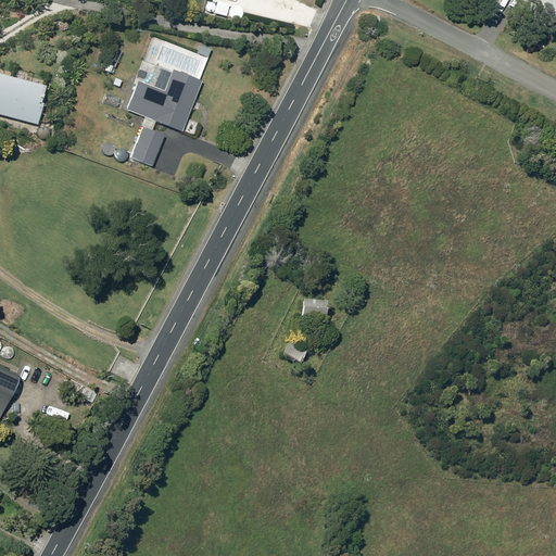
[(555,0),(526,0),(541,9),(539,12),(555,21),(555,0)]
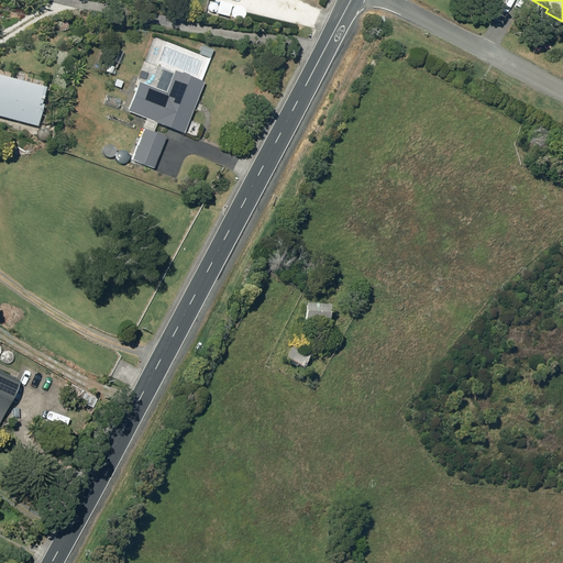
[(218,2),(214,14),(228,18),(231,6),(218,2)]
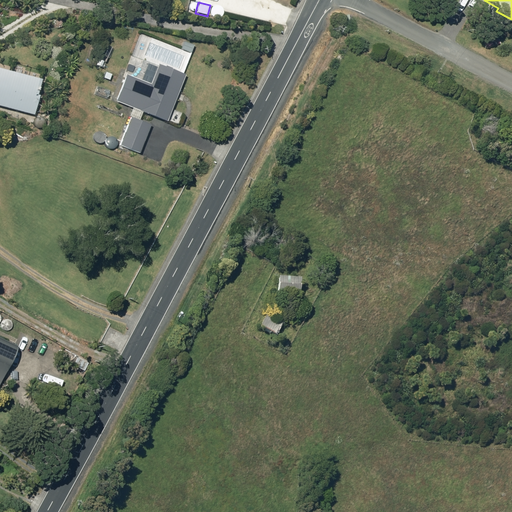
[(347,15),(339,19),(342,24),(349,21),(347,15)]
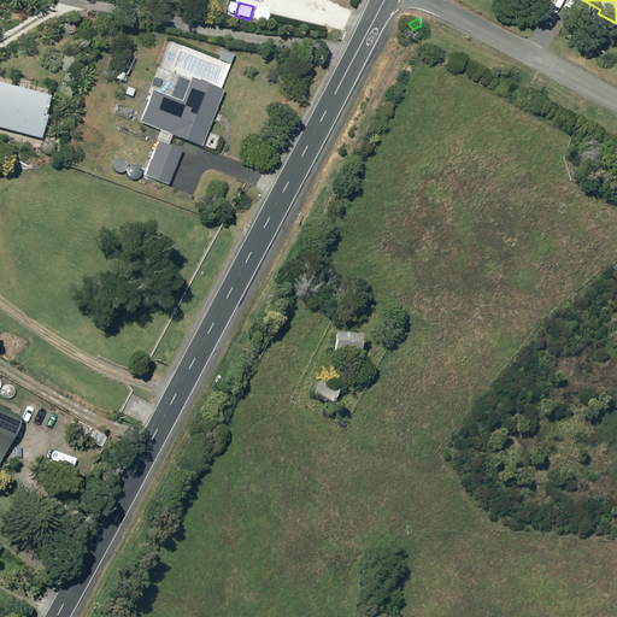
[(603,21),(598,29),(605,33),(610,24),(603,21)]
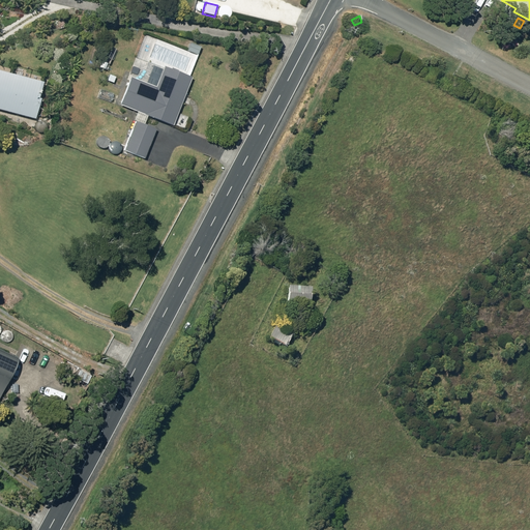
[(119,104),(136,111),(133,118),(135,119),(123,149),(144,157),(155,127),(143,122),(146,114),(172,124),(190,76),(163,64),(154,85),(129,76),(119,104)]
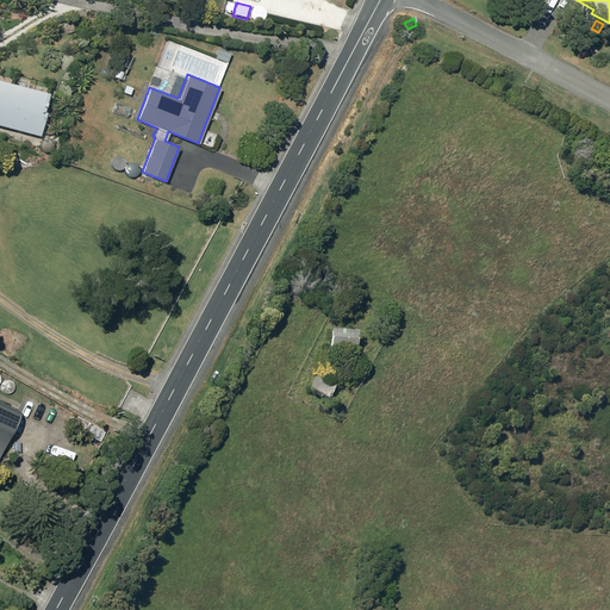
[(45,111),(42,110),(43,105),(41,105),(42,100),(44,101),(47,91),(0,79),(0,124),(38,135),(45,111)]
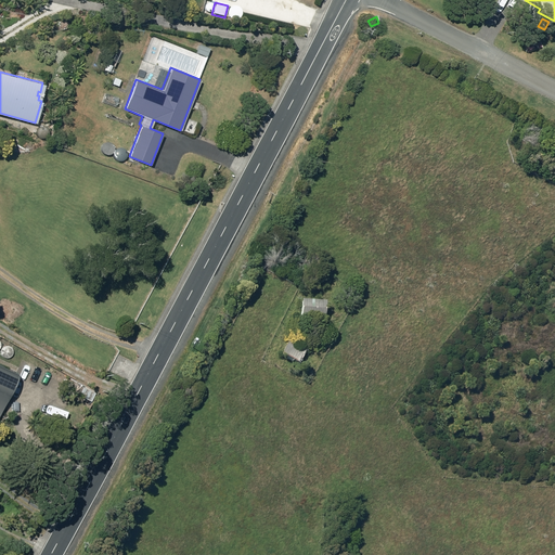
[(117,85),(126,89),(129,81),(120,77),(117,85)]
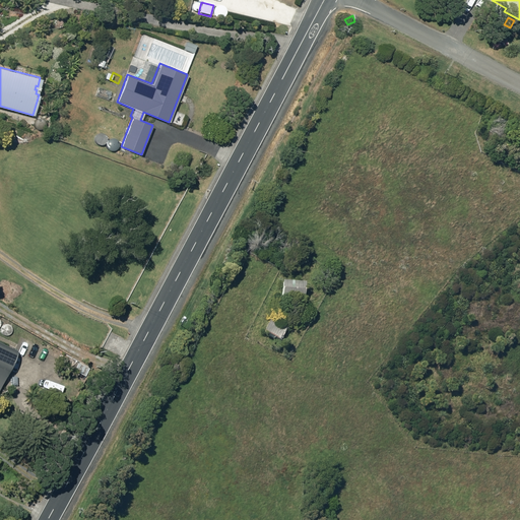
[(95,95),(108,100),(111,91),(99,86),(95,95)]
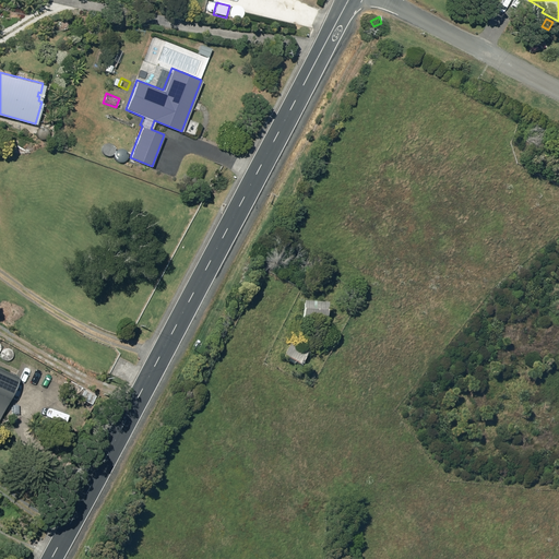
[(305,302),(304,322),(307,322),(307,324),(314,324),(316,320),(328,321),(328,314),(329,304),(305,302)]
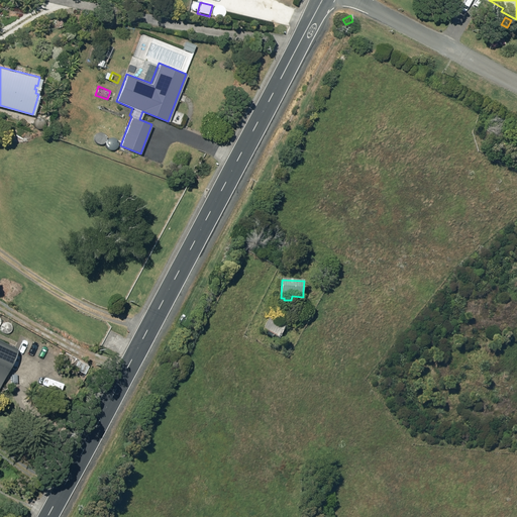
[(269,317),(263,329),(280,338),(287,326),(269,317)]
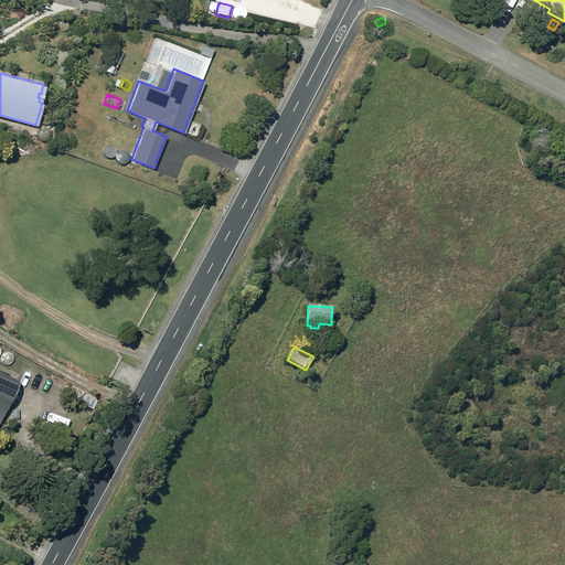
[(0,372),(0,416),(18,381),(0,372)]
